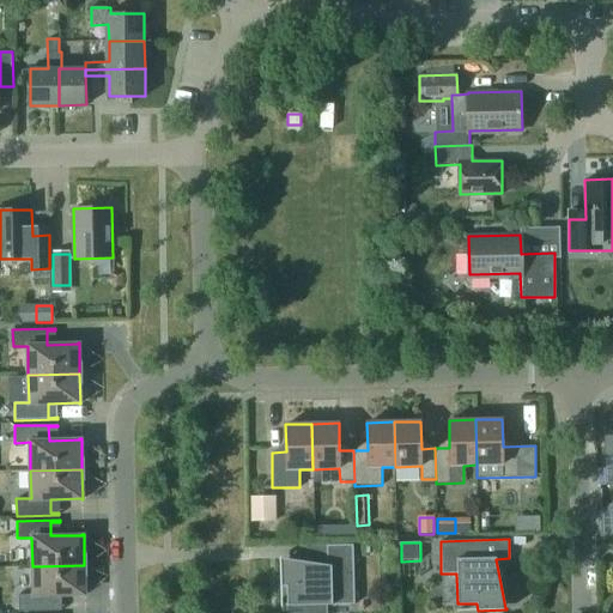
[(287,606),(354,604),(353,544),(326,545),(327,568),(320,568),(320,563),(281,558),(281,557),(279,557),(280,587),(286,586),(287,606)]
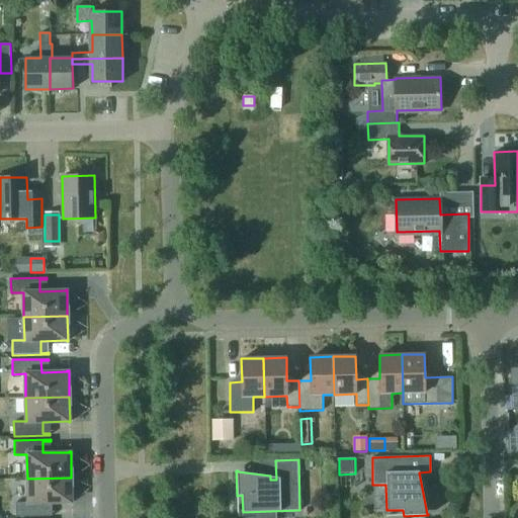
[(71,478),(27,479),(27,502),(15,502),(16,516),(52,516),(52,514),(45,514),(45,503),(70,502),(70,503),(72,503),(71,478)]
